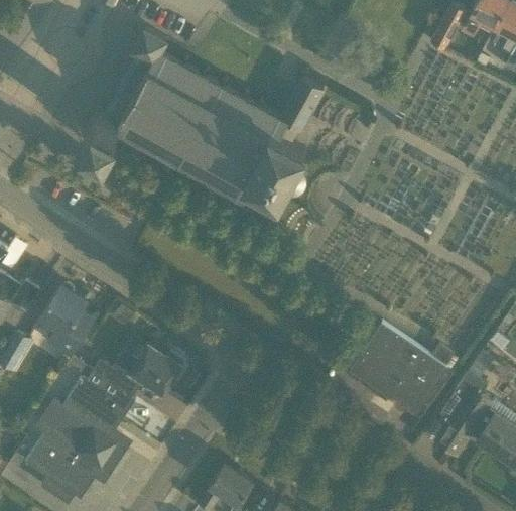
[(480,0),(463,32),(473,37),(478,27),(492,34),(494,29),(495,30),(510,2),(509,1),(509,0),(480,0)]
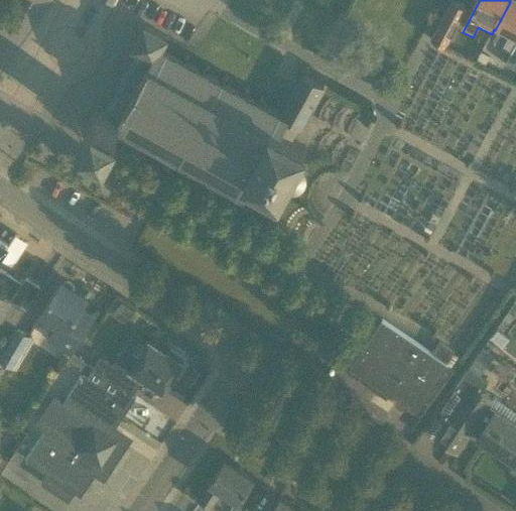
[(515,4),(510,2),(495,30),(510,37),(503,52),(511,56),(505,69),(515,75),(515,74),(515,4)]
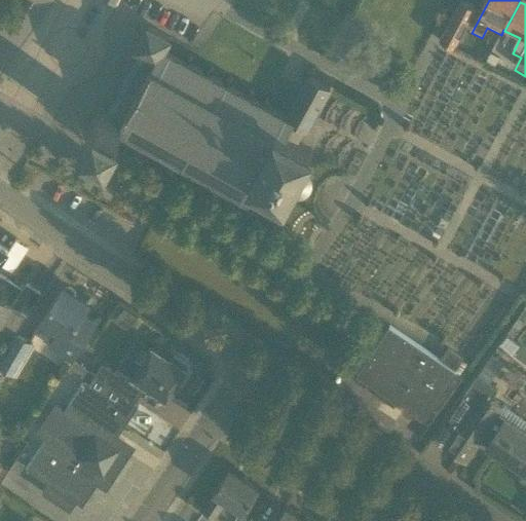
[(440,43),(455,51),(476,13),(460,5),(440,43)]
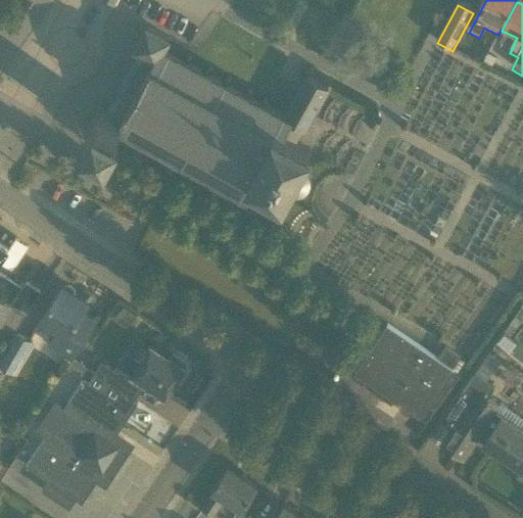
[(302,133),(305,134),(328,92),(306,80),(284,122),(161,54),(169,43),(147,31),(136,52),(141,54),(139,58),(138,58),(137,60),(139,62),(142,57),(153,63),(143,83),(147,85),(141,96),(137,94),(127,112),(115,106),(117,101),(115,100),(114,102),(115,103),(110,111),(109,111),(106,116),(98,111),(84,138),(109,152),(120,134),(167,159),(161,168),(175,176),(180,167),(249,204),(257,189),(283,203),(290,190),(297,192),(303,190),(307,186),(310,180),(307,174),(302,169),(310,155),(294,147),(302,133)]
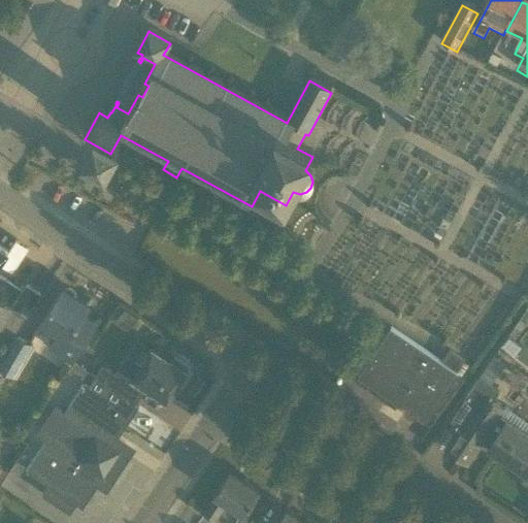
[(0,269),(8,257),(0,250),(0,269)]
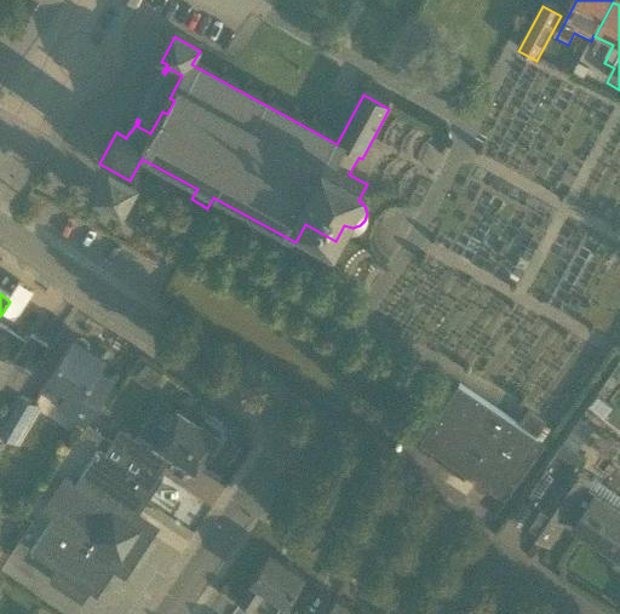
[(17,361),(13,367),(30,378),(34,372),(47,351),(30,340),(17,361)]
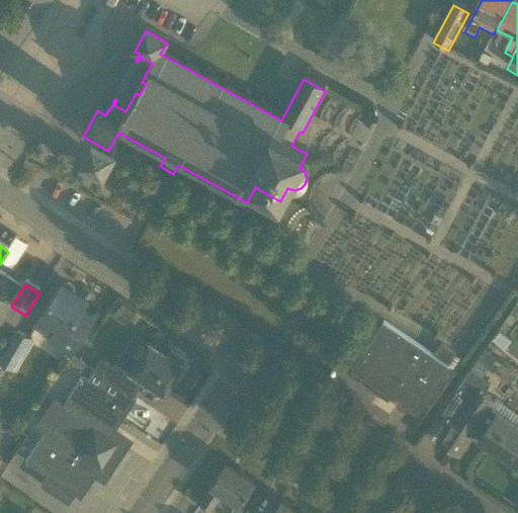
[(88,305),(75,295),(74,291),(68,287),(64,288),(62,286),(39,320),(58,331),(49,344),(72,360),(95,324),(81,315),(88,305)]
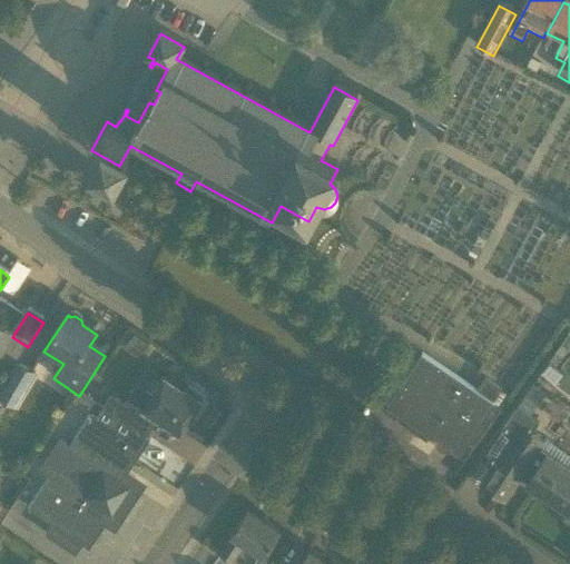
[(0,362),(13,369),(17,364),(17,365),(28,347),(12,337),(0,328),(0,362)]
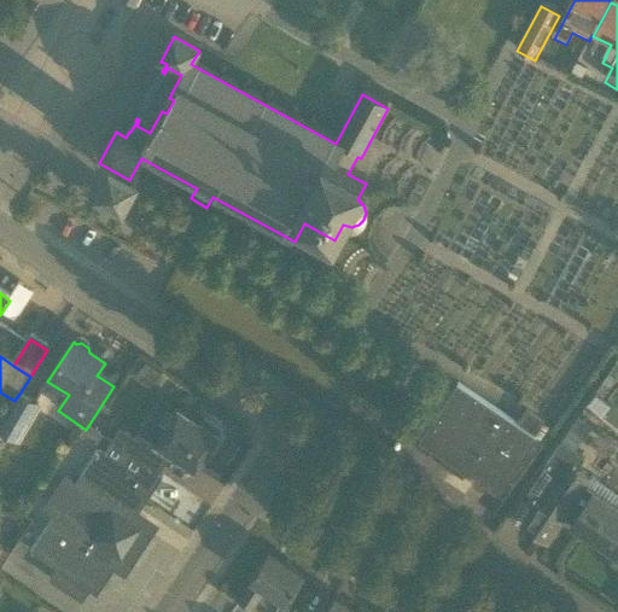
[(418,447),(425,452),(427,448),(462,472),(460,476),(467,481),(468,478),(478,484),(477,487),(497,500),(537,442),(535,441),(544,427),(526,414),(517,429),(458,389),(418,447)]
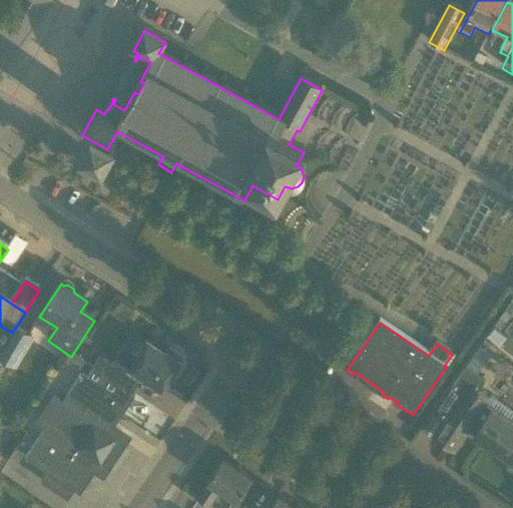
[(15,328),(12,333),(0,353),(0,362),(14,372),(33,339),(15,329),(15,328)]
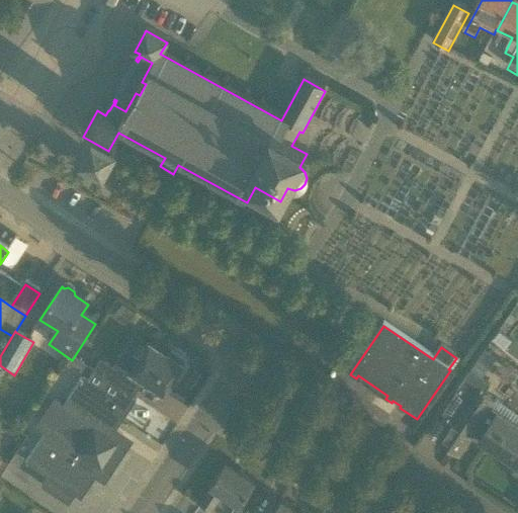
[(101,363),(88,382),(114,400),(119,393),(133,401),(144,383),(164,397),(174,381),(177,385),(184,373),(181,371),(183,367),(180,365),(182,361),(171,354),(169,357),(150,345),(136,366),(122,357),(113,371),(101,363)]
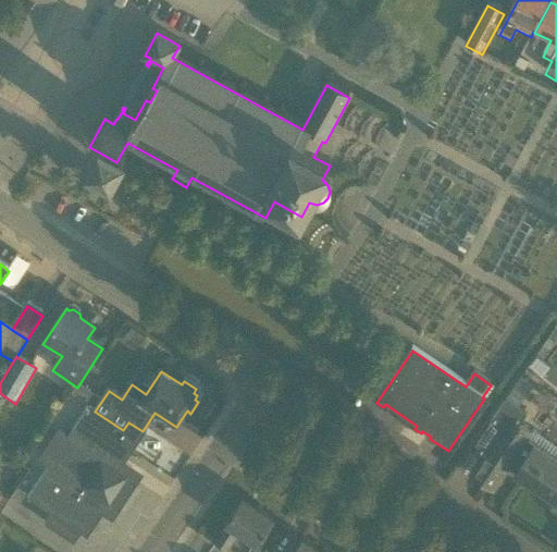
[(518,384),(505,402),(516,411),(530,392),(518,384)]
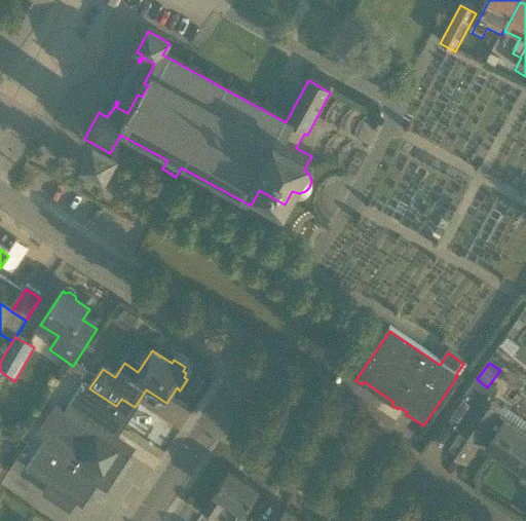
[(525,476),(525,424),(503,410),(501,413),(486,403),(493,393),(477,380),(463,401),(464,401),(449,424),(452,426),(447,434),(445,433),(445,432),(444,432),(443,433),(452,439),(444,451),(465,467),(480,445),(487,449),(486,450),(525,477),(525,476)]
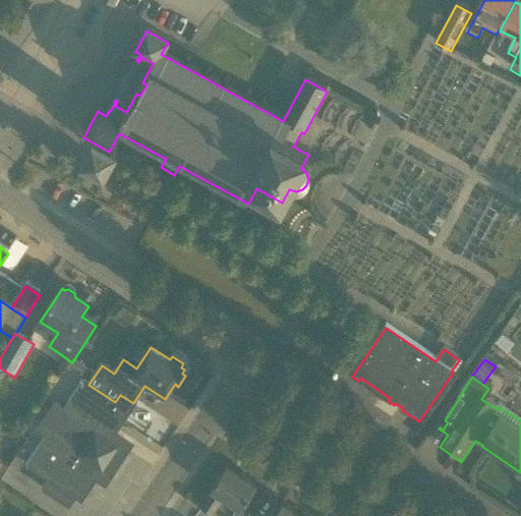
[(25,468),(49,484),(44,492),(68,509),(73,501),(81,506),(102,475),(110,480),(126,455),(111,445),(137,406),(133,403),(120,395),(115,402),(89,385),(83,381),(63,412),(55,407),(39,433),(46,438),(25,468)]
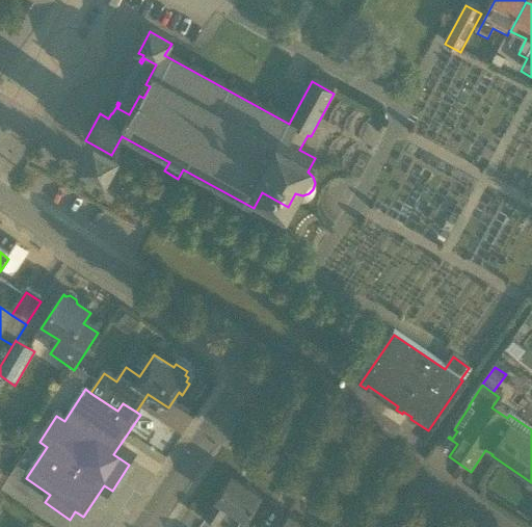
[(244,523),(261,499),(232,479),(204,522),(210,526),(218,526),(228,512),(244,523)]
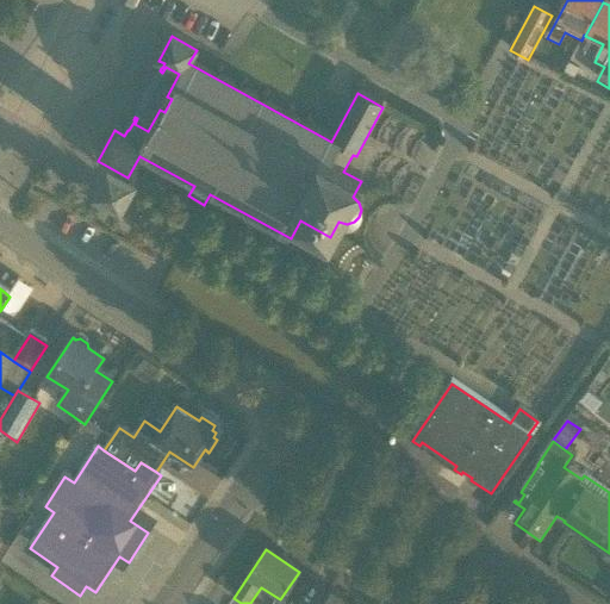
[(347,603),(330,592),(323,603),(317,603),(347,603)]
